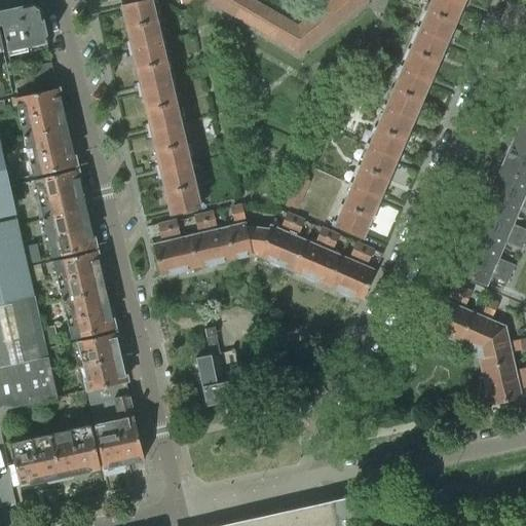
[(149,0),(121,6),(132,48),(160,41),(150,0),(149,0)]
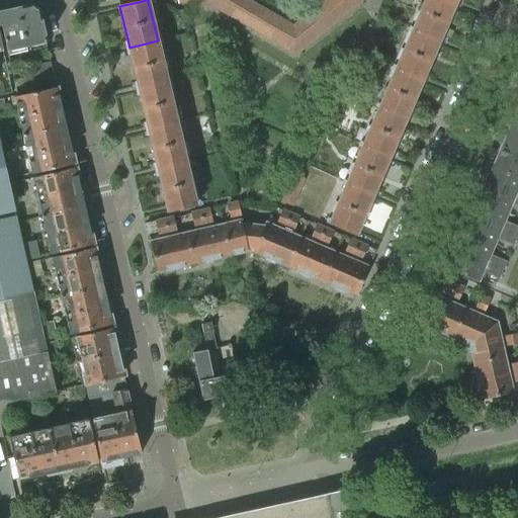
[(210,0),(208,5),(216,9),(221,0),(210,0)]
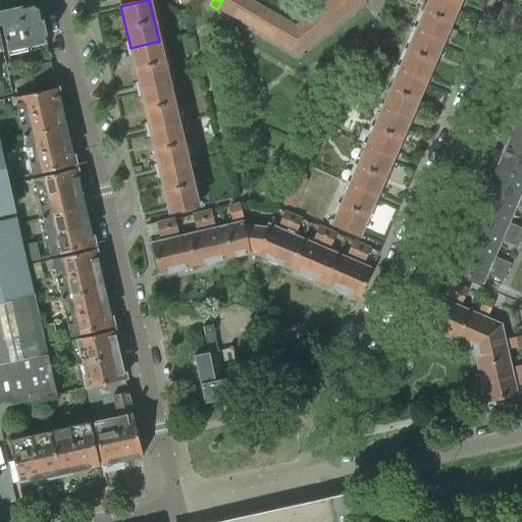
[(224,12),(230,2),(229,2),(225,0),(222,0),(217,9),(224,12)]
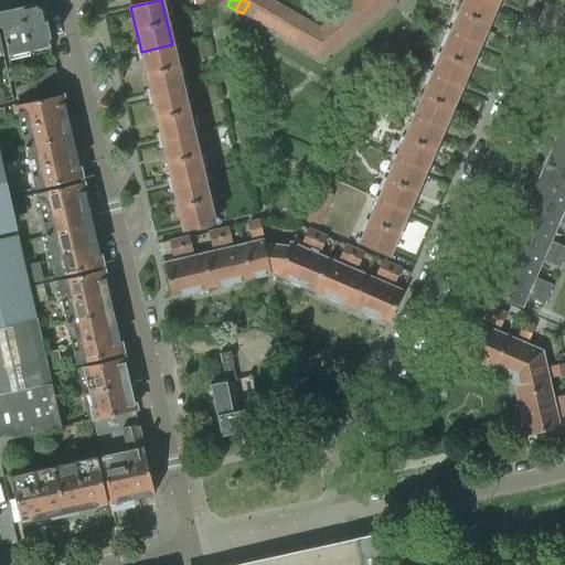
[(270,0),(262,0),(258,8),(265,11),(268,13),(275,2),(270,0)]
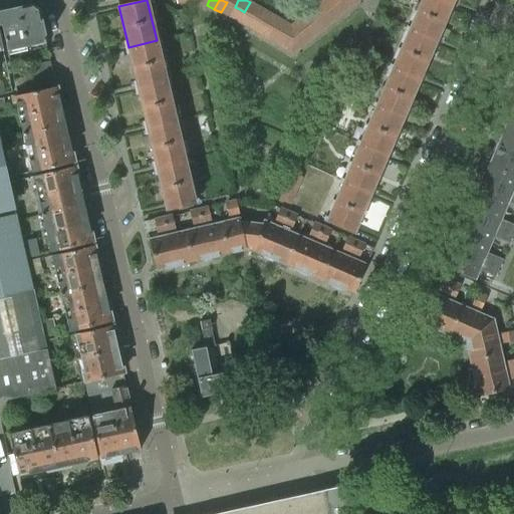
[(321,0),(320,2),(327,10),(331,7),(335,3),(331,0),(321,0)]
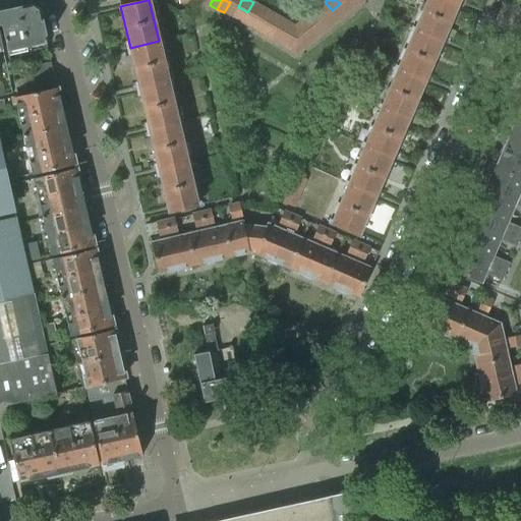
[(356,7),(350,0),(344,0),(342,2),(350,12),(356,7)]
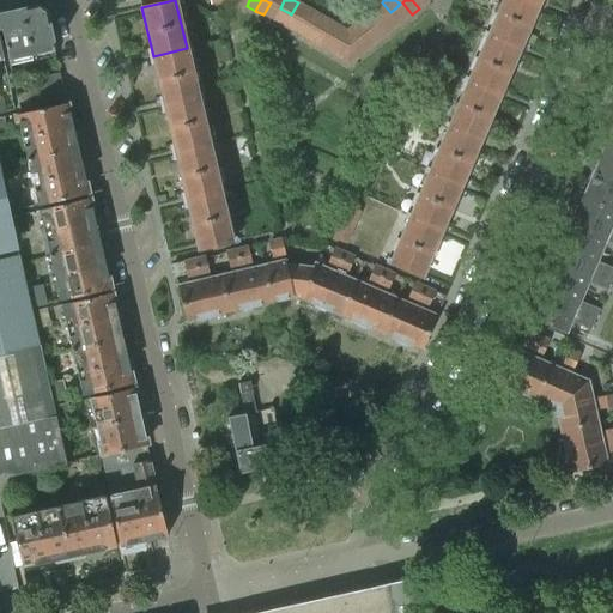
[(538,4),(528,0),(502,0),(487,36),(519,49),(538,4)]
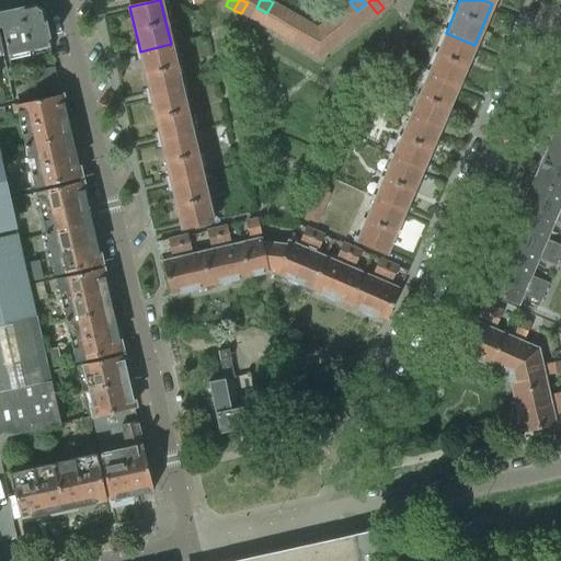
[(249,18),(255,7),(248,2),(241,13),(249,18)]
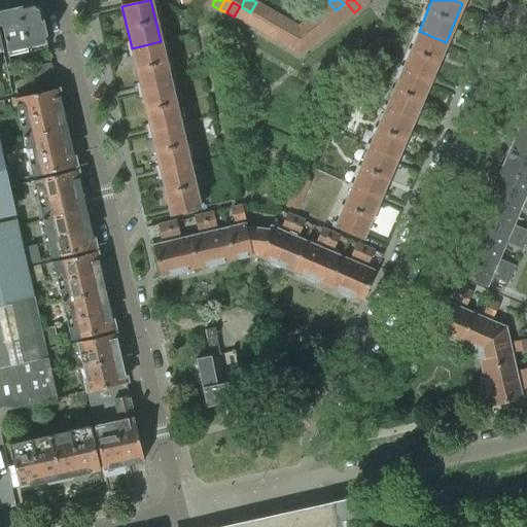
[(266,7),(256,2),(250,12),(254,14),(259,18),(266,7)]
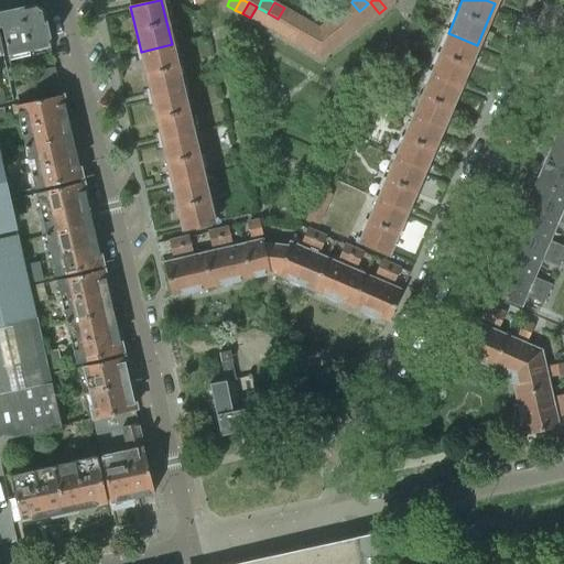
[(351,2),(343,9),(350,18),(356,13),(359,11),(351,2)]
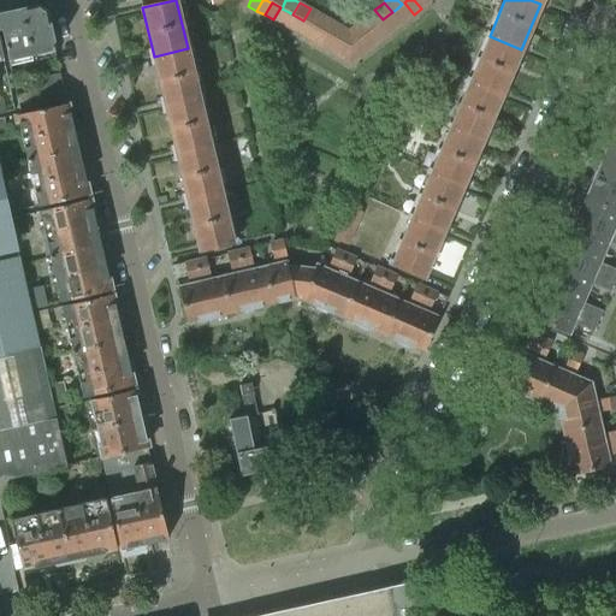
[(404,3),(402,4),(397,9),(406,21),(414,15),(404,3)]
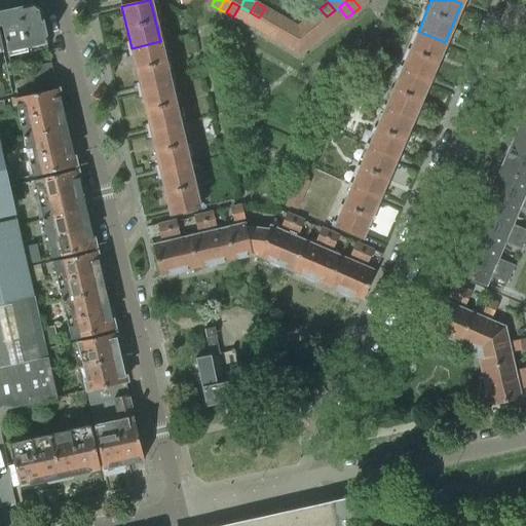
[(45,43),(38,9),(32,6),(0,12),(0,19),(7,51),(45,43)]
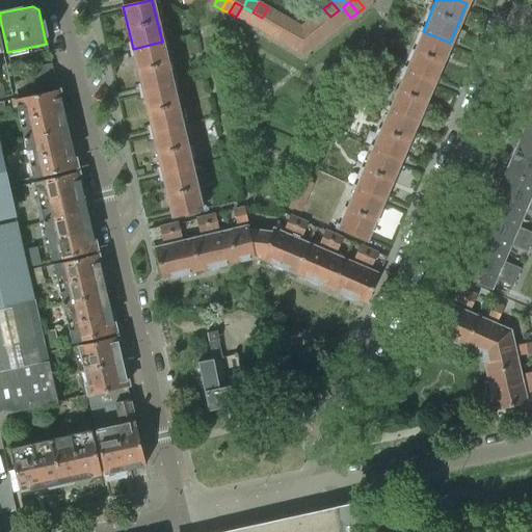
[(236,17),(243,21),(249,10),(243,7),(242,6),(236,17)]
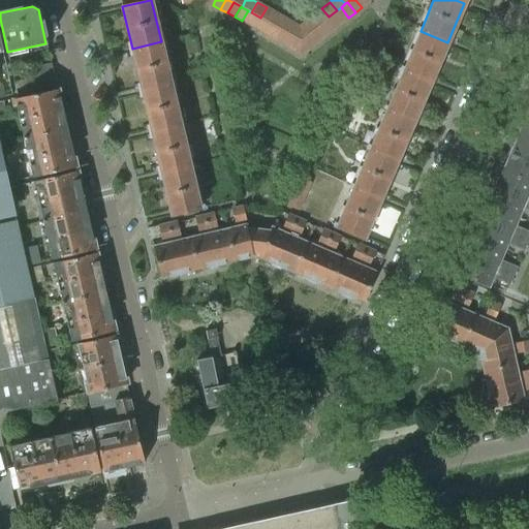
[(262,19),(270,23),(276,12),(267,7),(260,18),(262,19)]
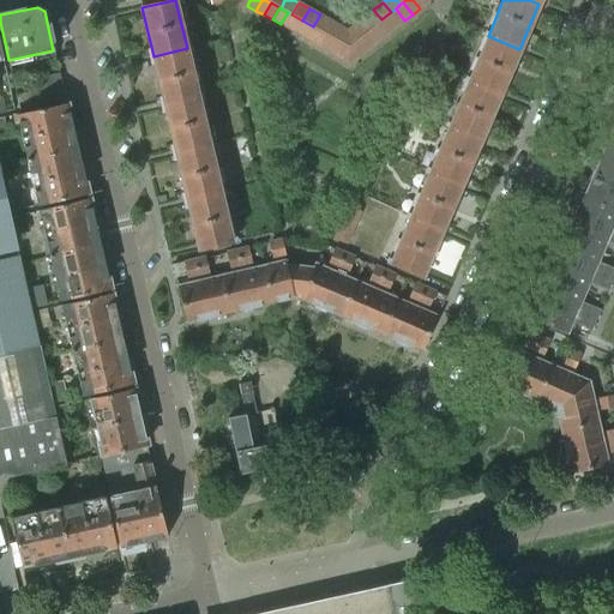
[(396,8),(391,12),(387,14),(397,26),(404,20),(396,8)]
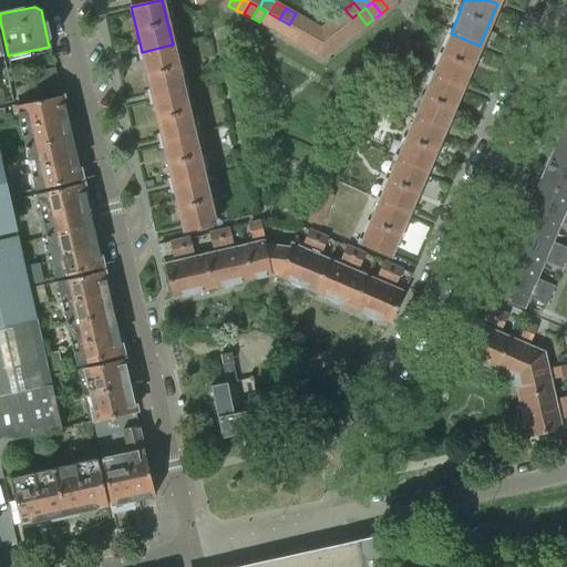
[(342,26),(344,24),(351,19),(352,18),(344,9),(336,17),(342,26)]
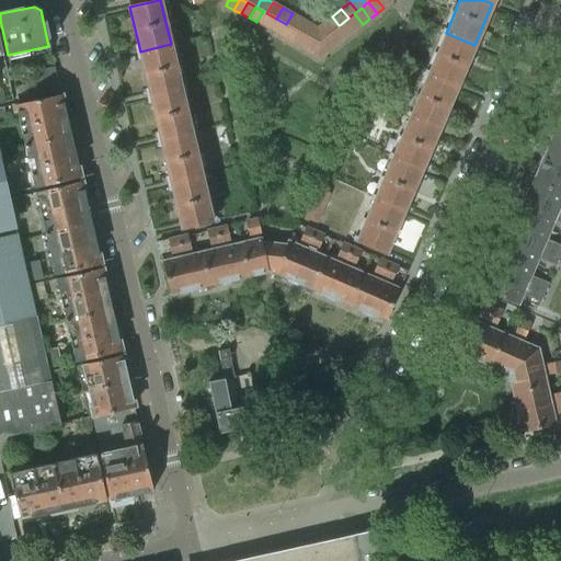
[(256,22),(264,26),(271,15),(266,13),(263,11),(256,22)]
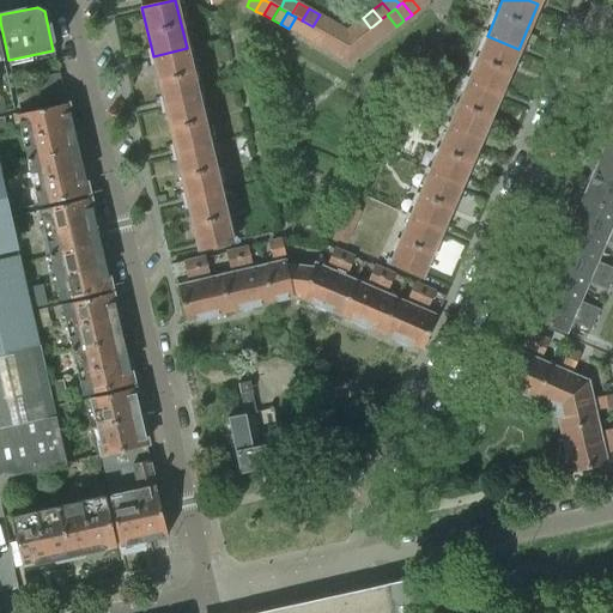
[(331,22),(320,14),(313,26),(321,31),(323,34),(331,22)]
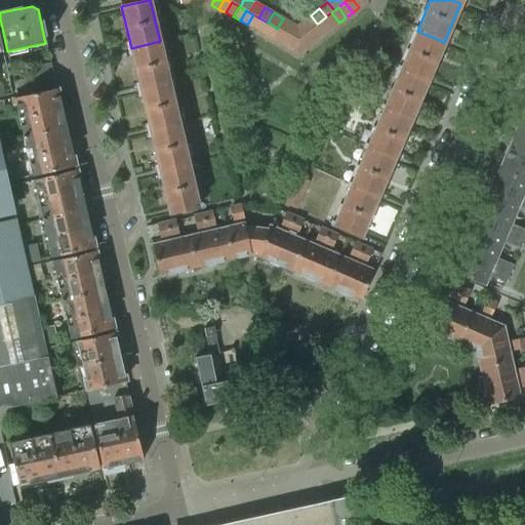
[(331,12),(326,16),(325,17),(333,28),(339,23),(331,12)]
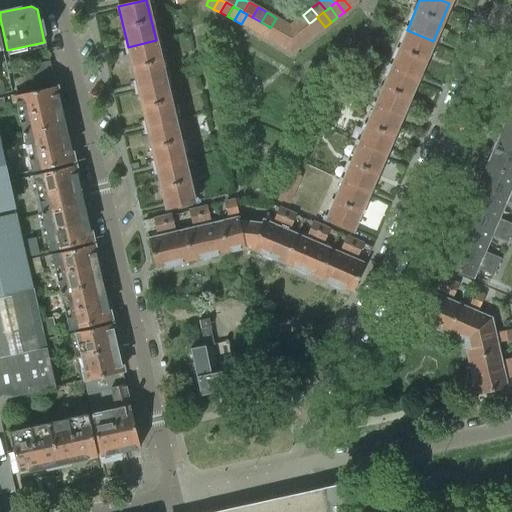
[(241,24),(248,28),(254,18),(252,17),(247,14),(241,24)]
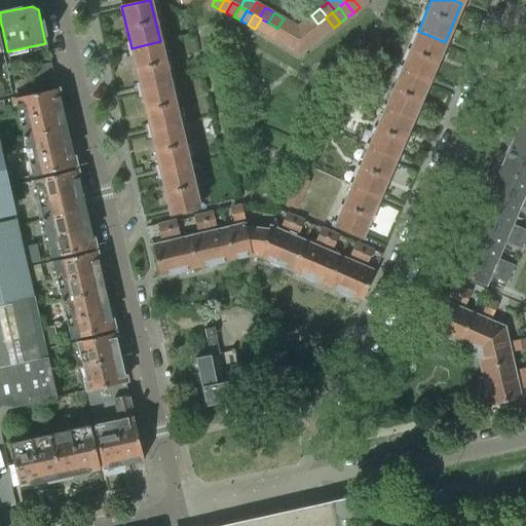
[(311,15),(303,22),(309,30),(312,28),(317,24),(311,15)]
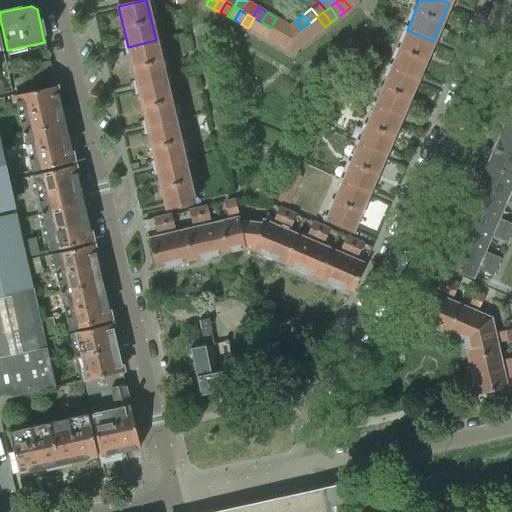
[(325,27),(317,17),(311,22),(319,32),(325,27)]
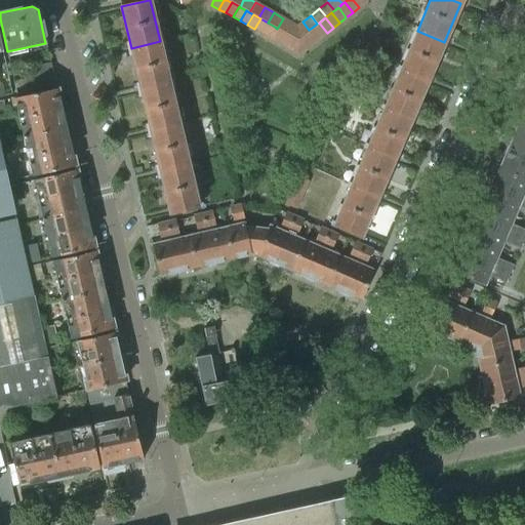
[(261,33),(268,23),(260,18),(254,29),(261,33)]
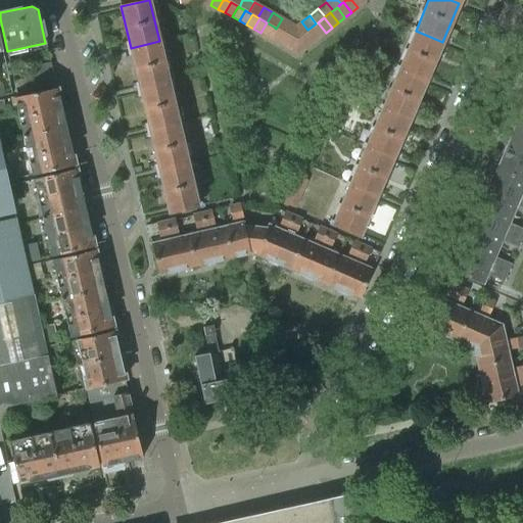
[(291,24),(282,18),(276,29),(281,31),(285,34),(291,24)]
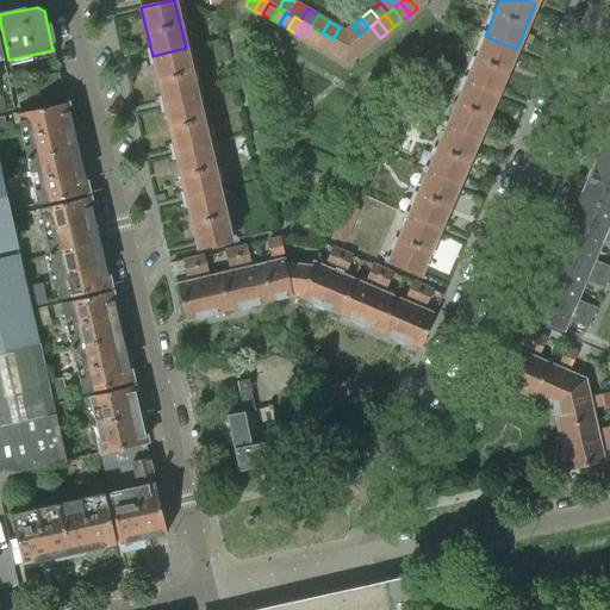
[(344,47),(348,44),(355,38),(359,35),(352,25),(344,30),(344,47)]
